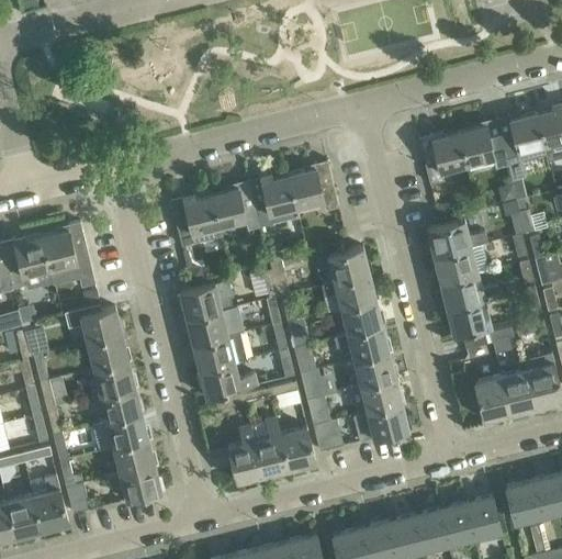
[(561,107),(548,110),(536,113),(544,146),(547,156),(548,160),(561,157),(561,102),(561,105),(561,107)]
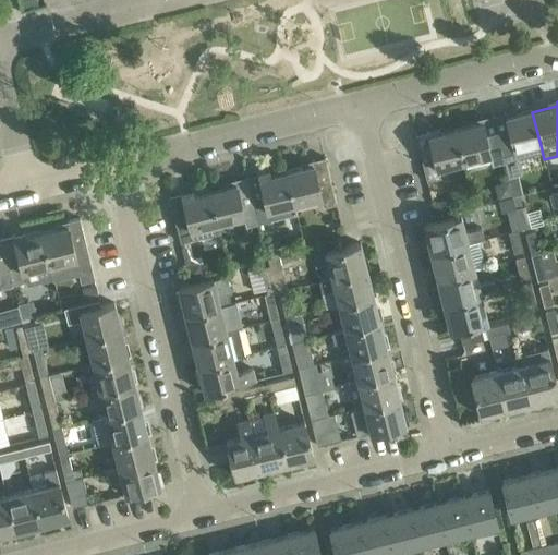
[(506,115),(493,118),(505,165),(509,182),(513,198),(521,196),(517,177),(521,176),(521,173),(546,168),(544,159),(543,155),(541,145),(532,112),(517,117),(507,119),(506,115)]
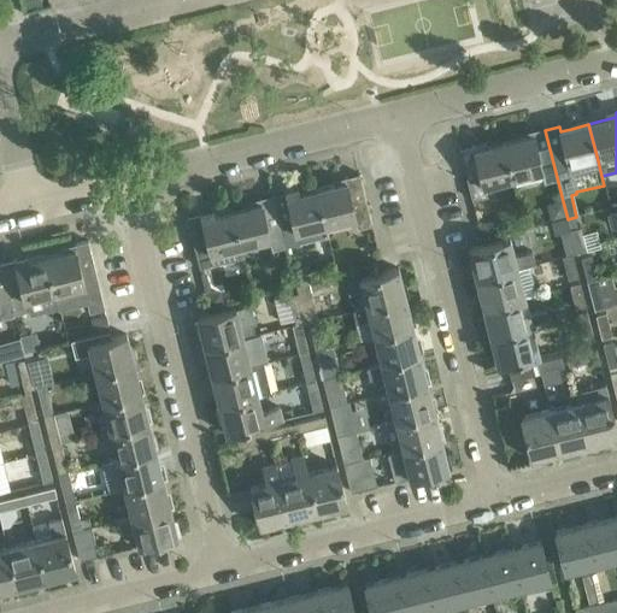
[(545,184),(558,182),(545,130),(530,134),(532,139),(504,146),(512,181),(541,174),(545,184)]
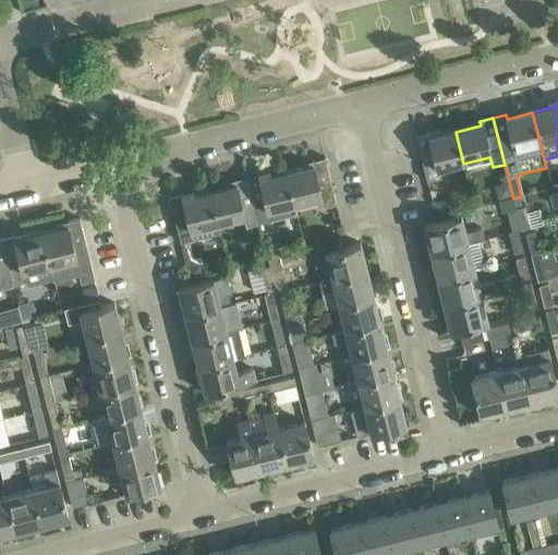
[(437,170),(463,164),(456,132),(429,137),(428,134),(415,137),(426,183),(439,180),(437,170)]
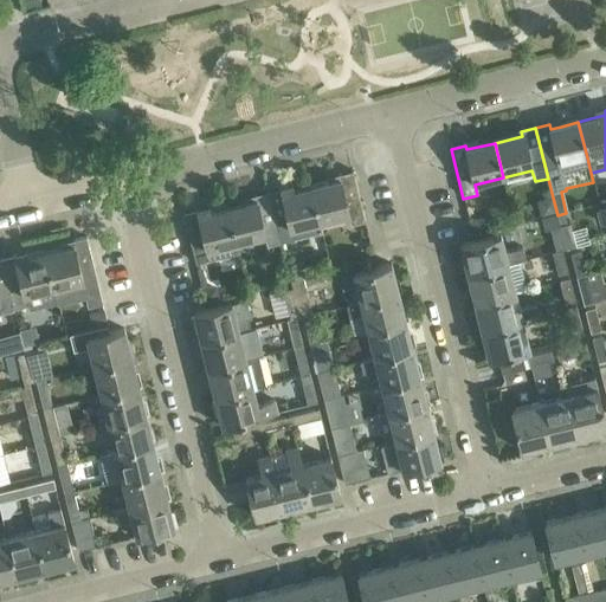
[(311,189),(320,225),(350,218),(353,227),(365,224),(353,174),(337,177),(339,182),(311,189)]
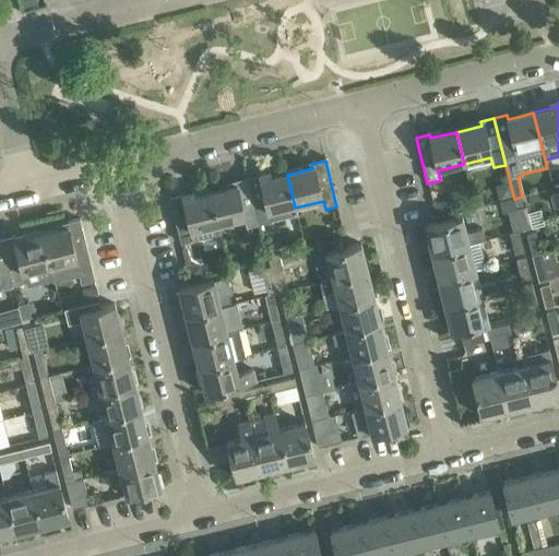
[(295,209),(295,208),(287,175),(261,180),(260,177),(248,179),(260,226),(297,217),(295,209)]
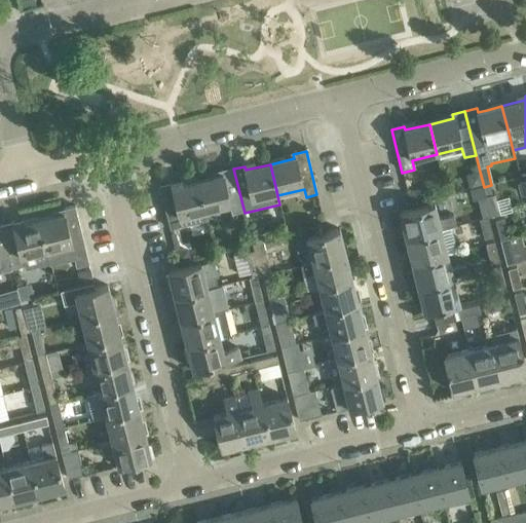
[(525,165),(525,164),(517,166),(519,177),(525,175),(525,165)]
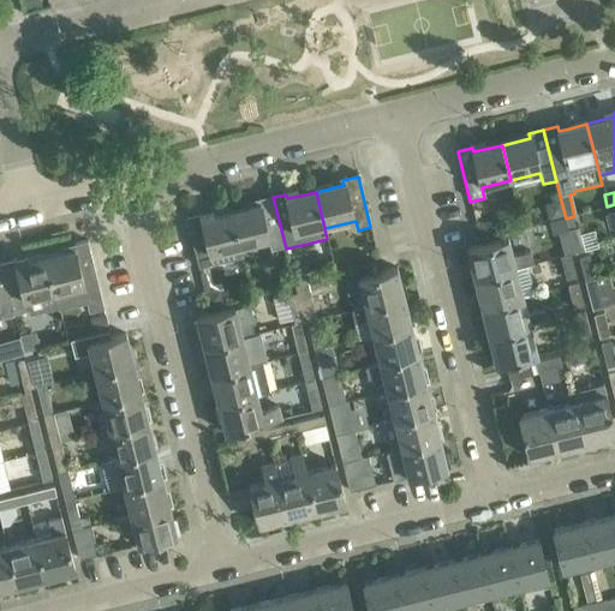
[(272,252),(286,249),(273,197),(258,201),(260,205),(231,213),(239,249),(269,241),(272,252)]
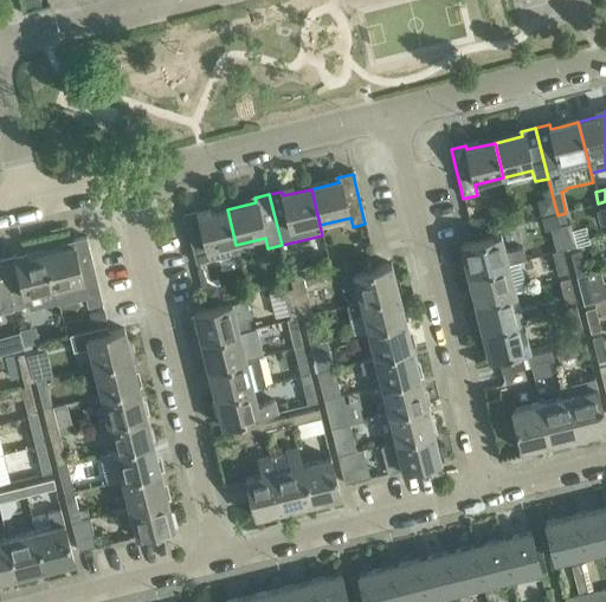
[(556,215),(553,198),(536,202),(541,220),(547,218),(556,215)]
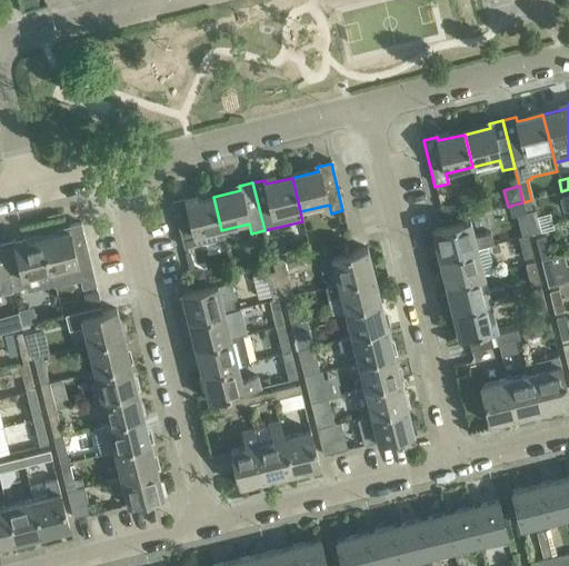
[(221,230),(213,197),(187,202),(186,199),(171,202),(183,250),(223,240),(221,230)]
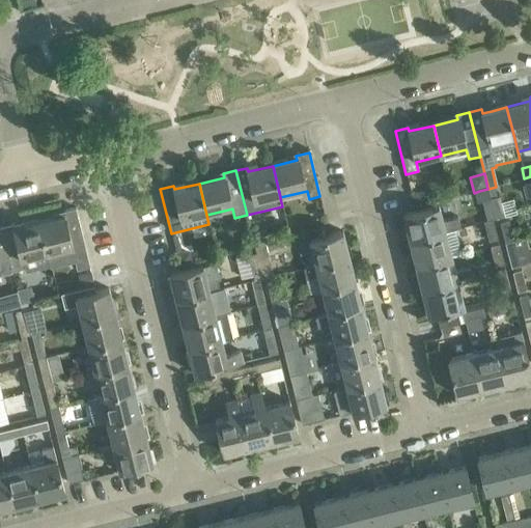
[(504,218),(496,187),(488,189),(487,189),(496,220),(504,218)]
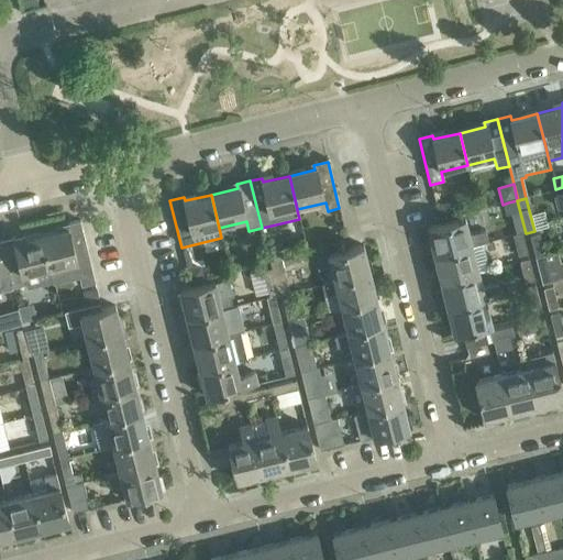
[(526,233),(517,200),(508,202),(516,235),(522,234),(526,233)]
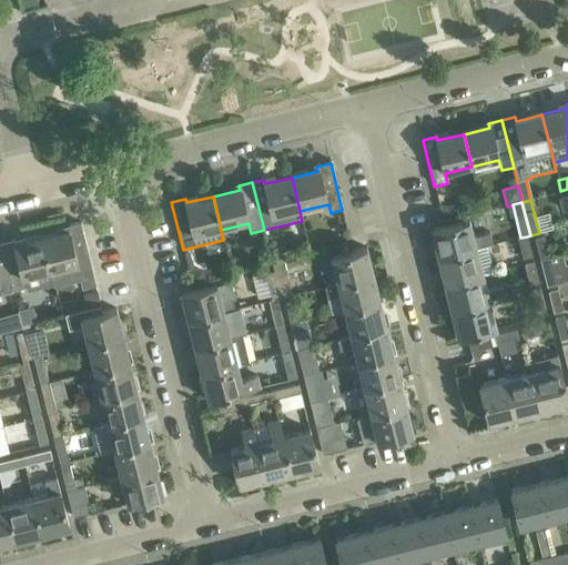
[(430,232),(437,260),(476,250),(492,245),(489,234),(473,239),(468,223),(430,232)]
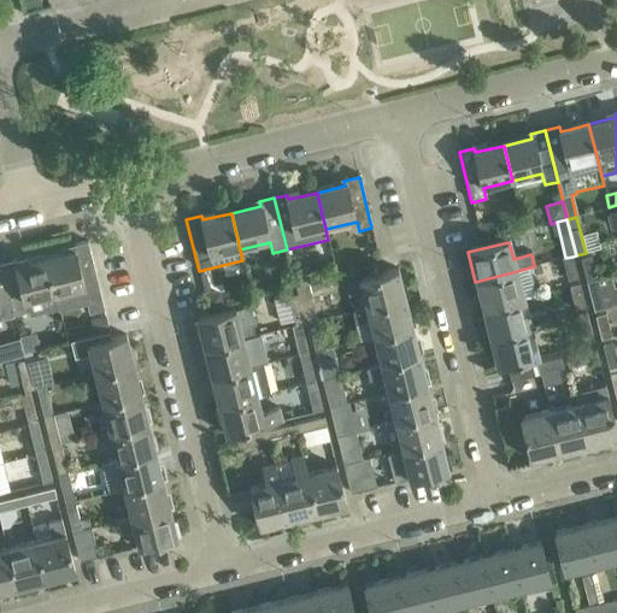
[(74,252),(45,259),(53,295),(82,288),(89,314),(104,311),(88,243),(72,247),(74,252)]
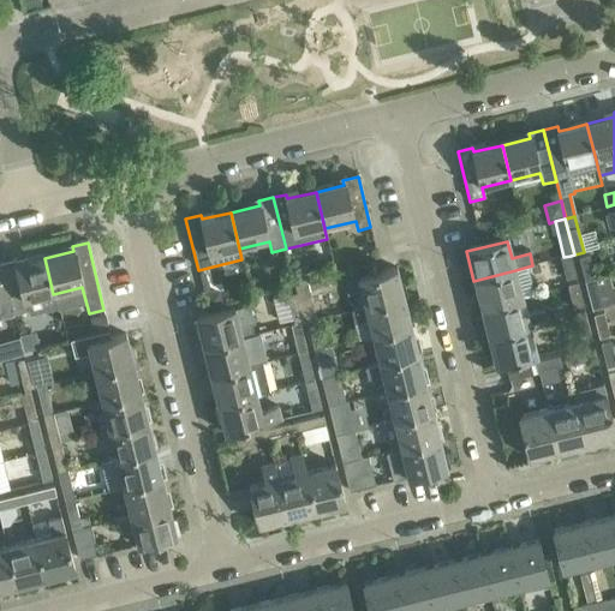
[(571,256),(563,257),(560,258),(566,282),(577,280),(571,256)]
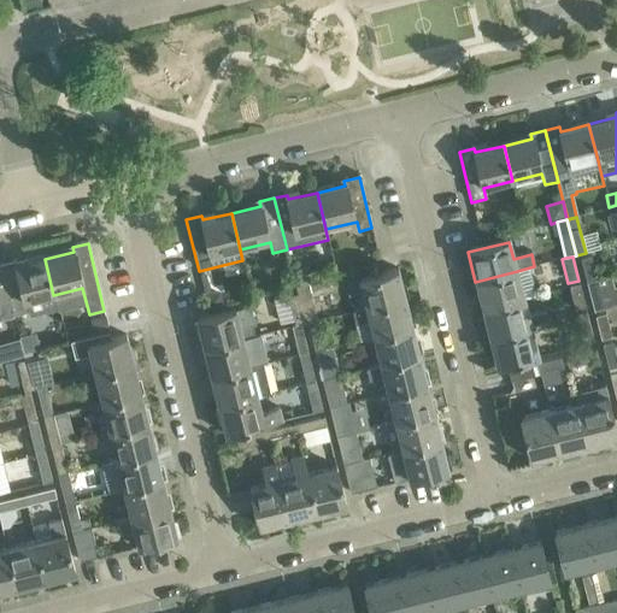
[(581,261),(586,284),(597,282),(591,258),(581,261)]
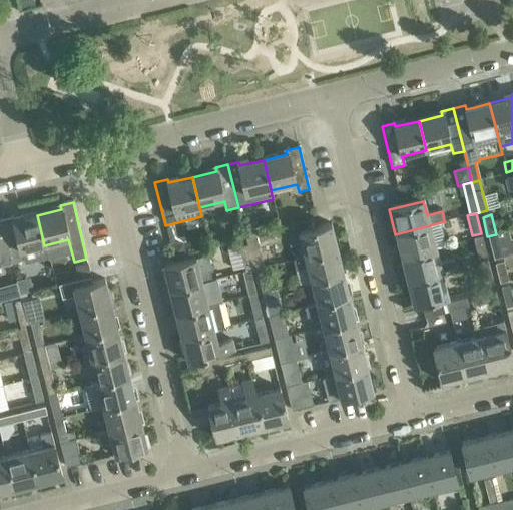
[(44,245),(37,215),(13,221),(12,217),(1,220),(12,263),(23,260),(20,251),(44,245)]
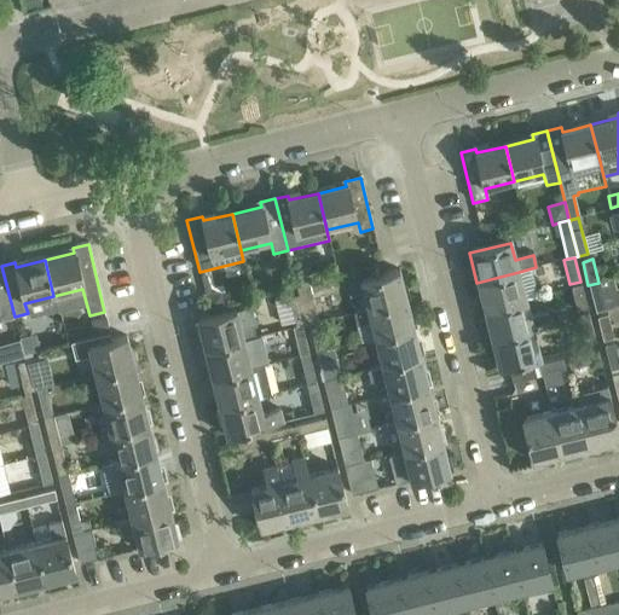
[(0,320),(15,317),(1,266),(0,266),(0,320)]
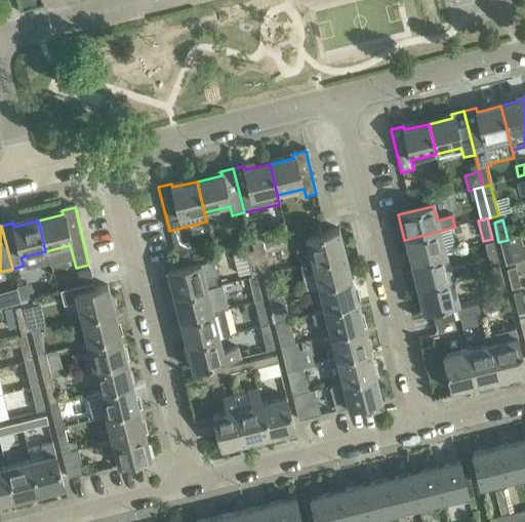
[(252,244),(264,241),(261,230),(249,234),(252,244)]
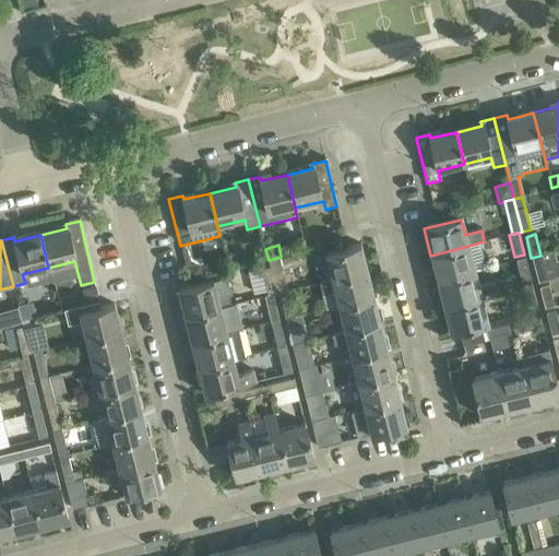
[(328,267),(332,282),(367,274),(360,246),(312,258),(316,270),(328,267)]
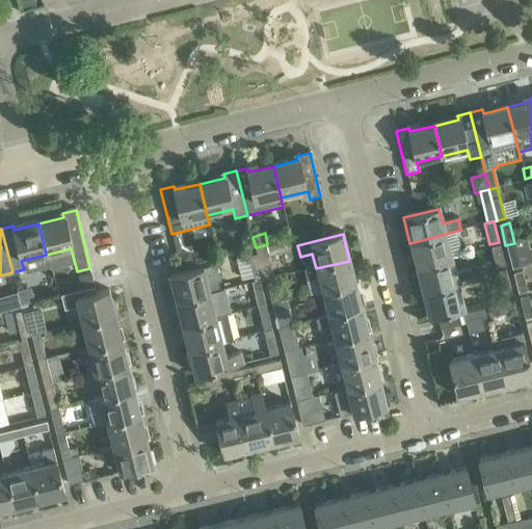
[(416,267),(451,259),(446,234),(409,243),(416,267)]
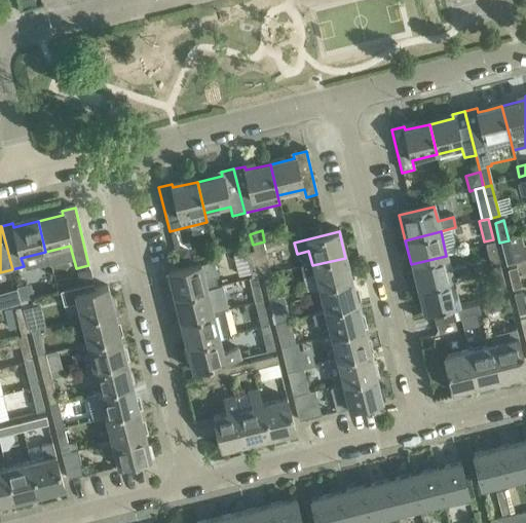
[(275,240),(253,247),(260,277),(262,276),(263,277),(270,275),(264,250),(276,247),(275,240)]
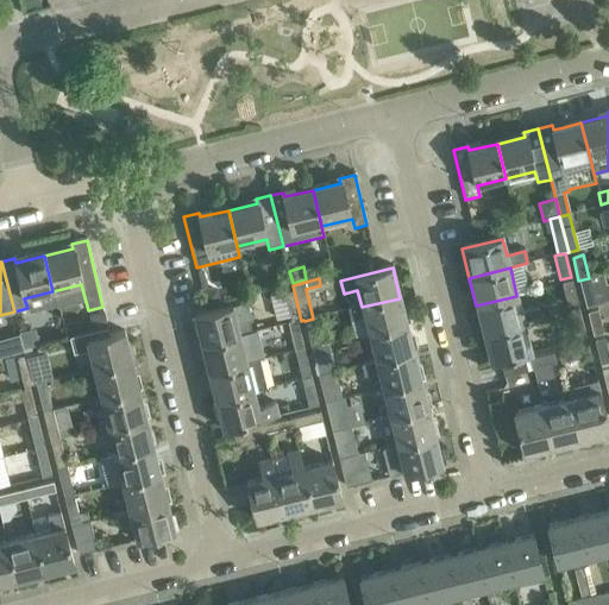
[(581,285),(586,309),(608,302),(608,298),(604,279),(581,285)]
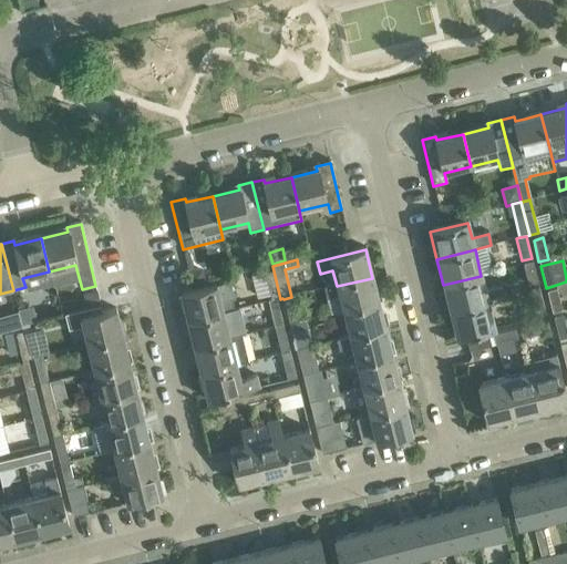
[(538,284),(533,263),(523,265),(528,287),(538,284)]
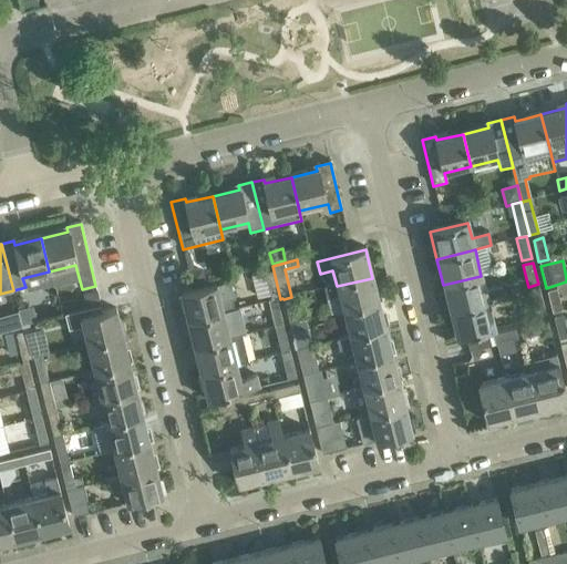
[(276,300),(280,299),(272,266),(271,266),(274,272),(265,275),(271,301),(276,300)]
